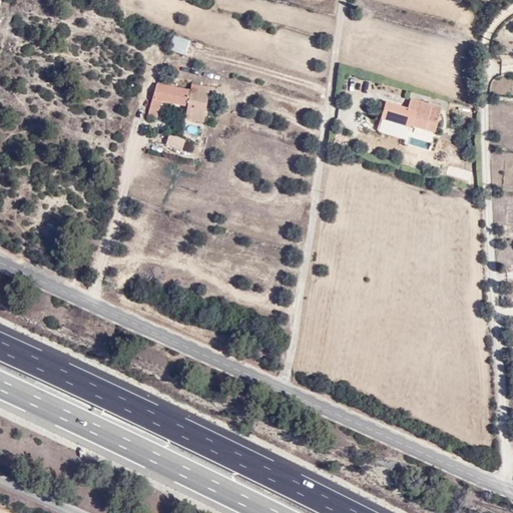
[(173,35),(168,50),(185,56),(190,41),(173,35)]
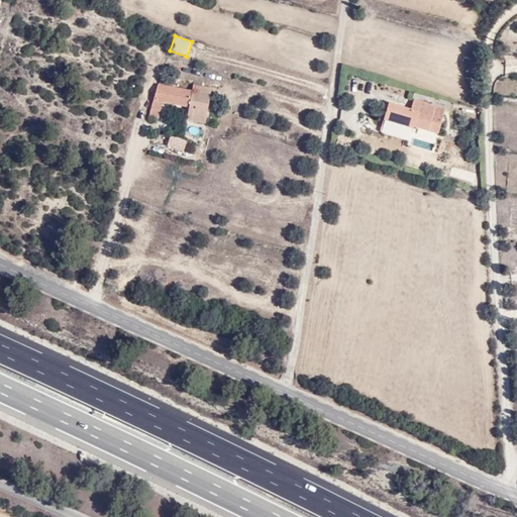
[(205,95),(195,93),(158,86),(154,101),(166,104),(192,109),(190,121),(206,124),(208,114),(201,112),(205,95)]
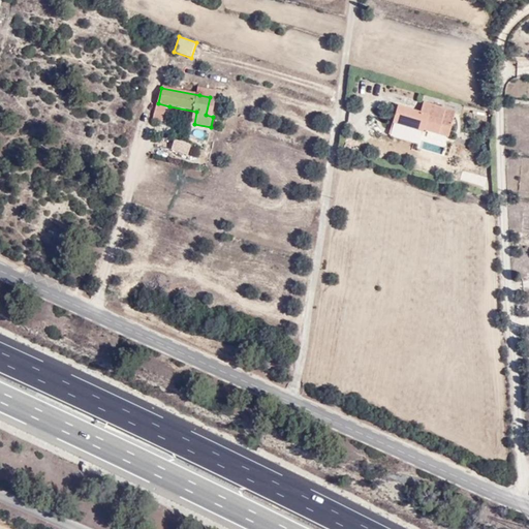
[(206,115),(213,117),(211,127),(213,128),(220,93),(200,88),(199,95),(210,97),(206,115)]
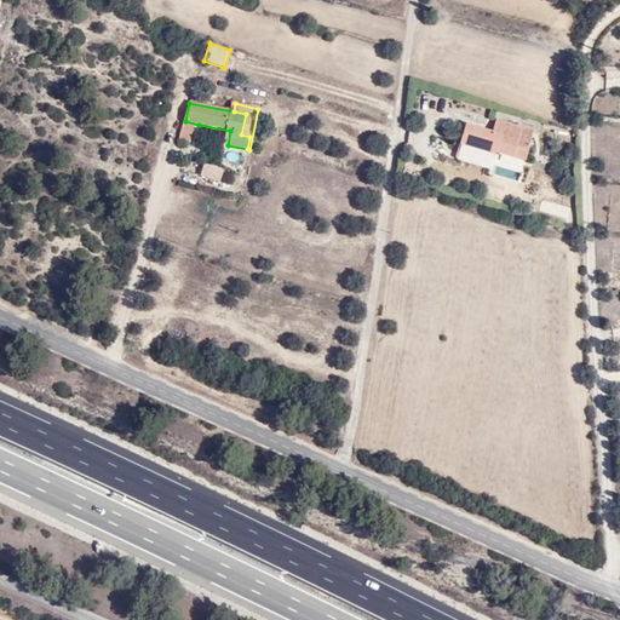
[(521,137),(532,139),(535,126),(498,116),(495,130),(468,122),(461,142),(500,151),(501,149),(517,153),(521,137)]
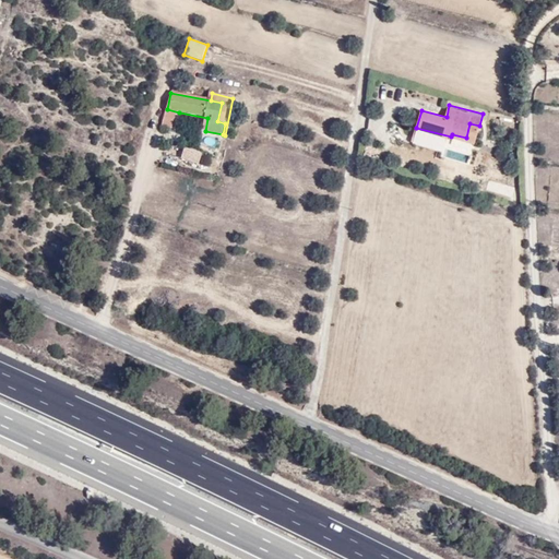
[(167,109),(165,118),(177,120),(179,113),(167,109)]
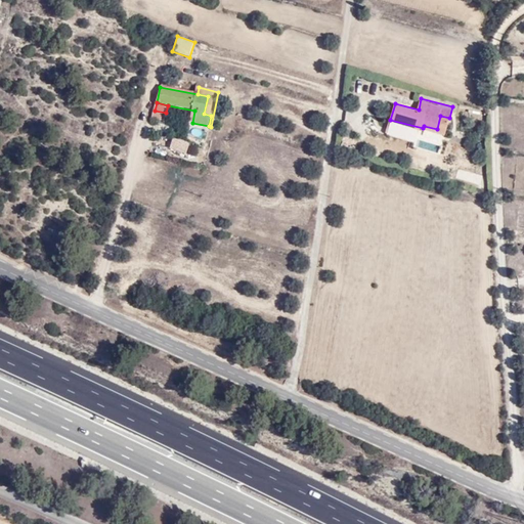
[(164,121),(166,113),(155,111),(154,118),(164,121)]
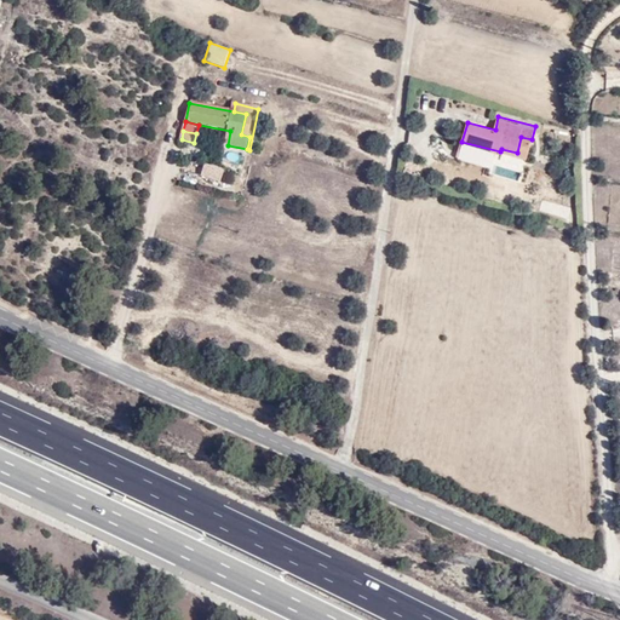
[(521,137),(517,153),(527,156),(532,139),(521,137)]
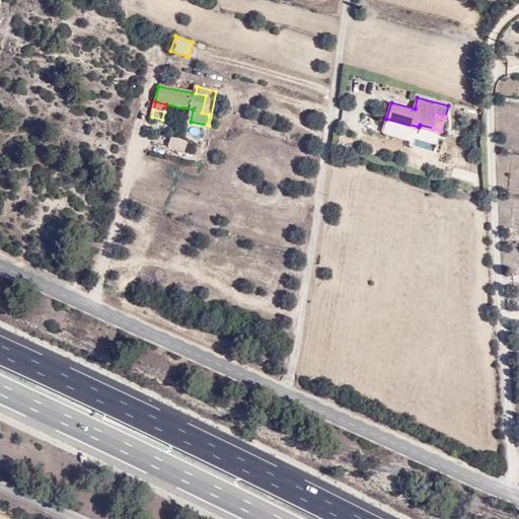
[(177,135),(175,146),(189,150),(191,140),(177,135)]
